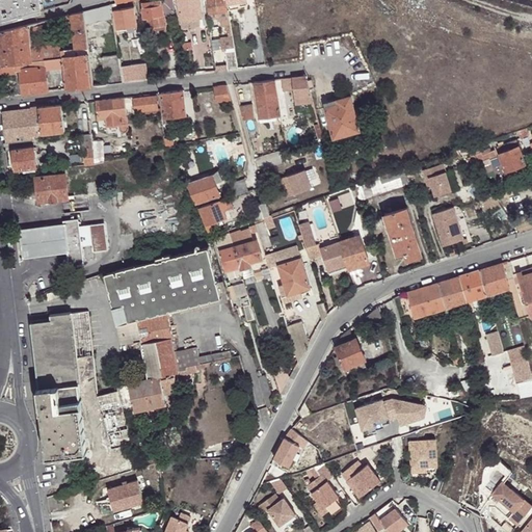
[(0,0),(0,14),(1,19),(45,8),(44,0),(0,0)]
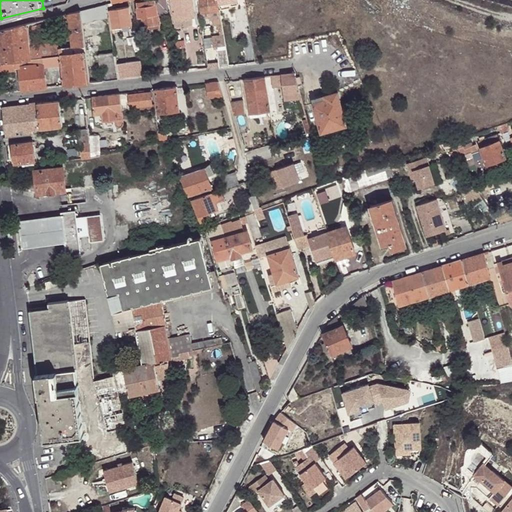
[(158,14),(159,14),(156,0),(154,0),(155,0),(137,2),(139,16),(143,16),(144,16),(148,16),(158,14)]
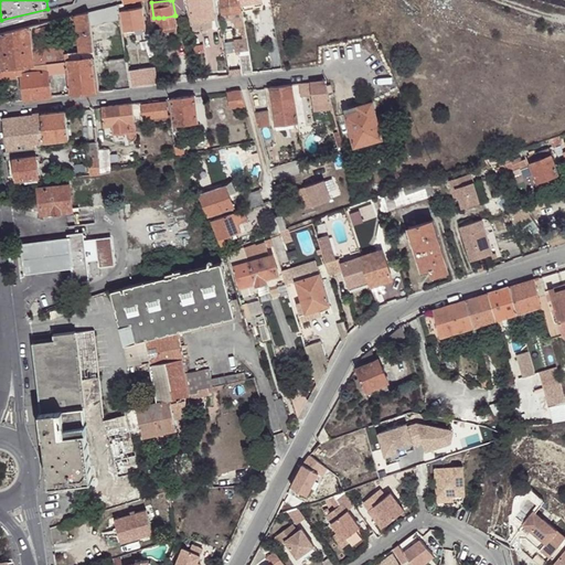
[(172,0),(176,16),(185,14),(183,0),(170,0),(171,0),(170,0),(172,0)]
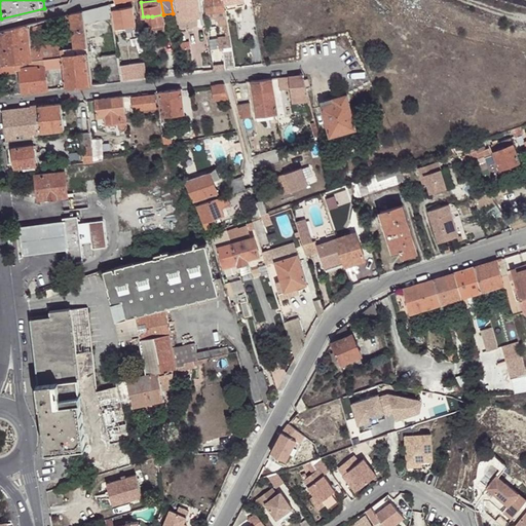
[(187,16),(197,14),(200,14),(197,0),(176,0),(179,17),(187,16)]
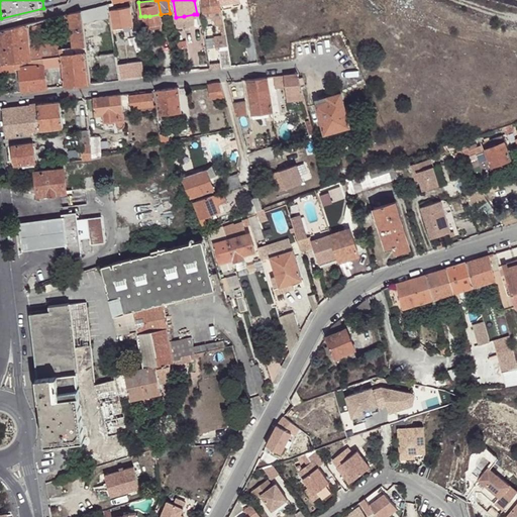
[(109,11),(108,4),(81,11),(82,22),(110,16),(109,11)]
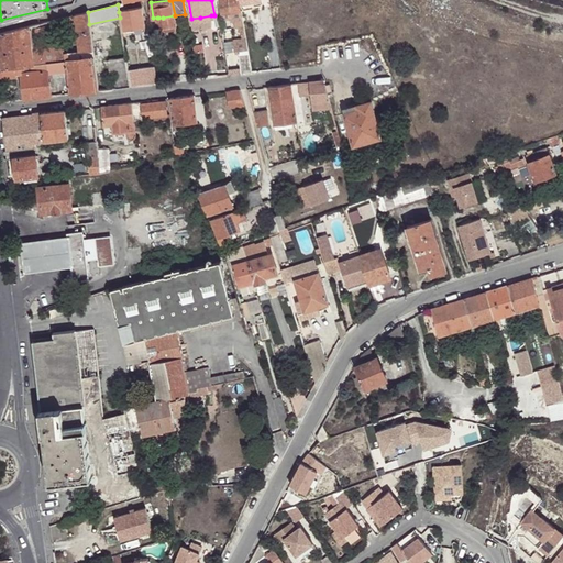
[(120,18),(122,32),(145,29),(142,7),(119,12),(120,18)]
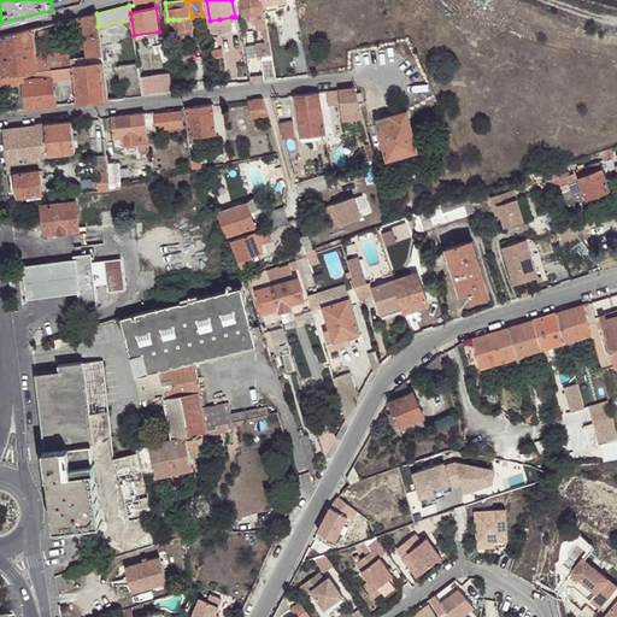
[(87,56),(103,53),(98,27),(97,13),(90,15),(83,16),(83,24),(87,56)]
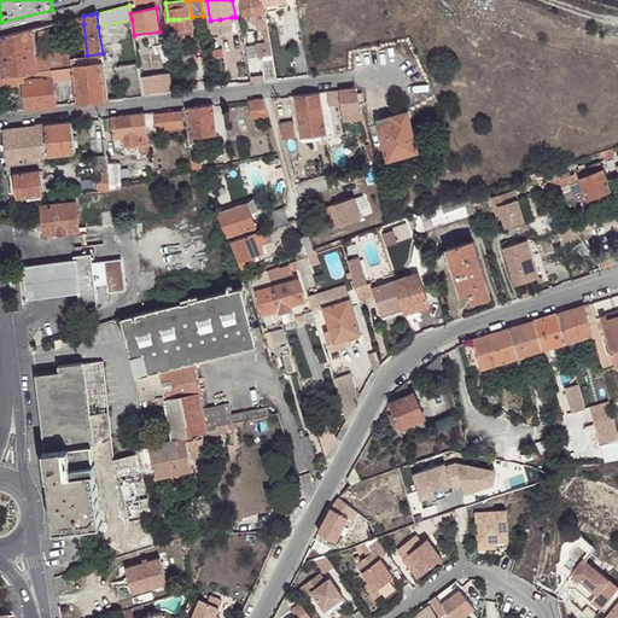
[(83,24),(83,16),(69,19),(70,27),(83,24)]
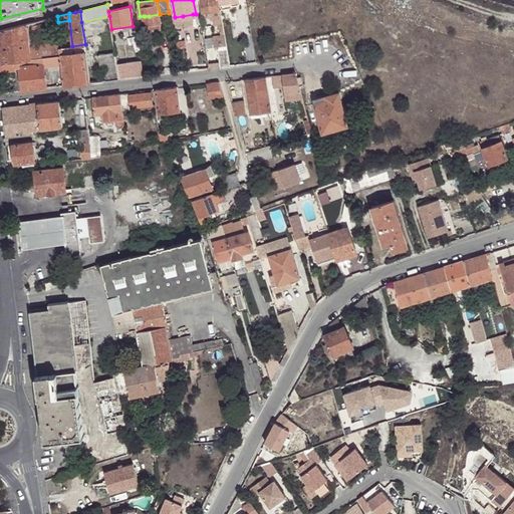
[(161,23),(160,14),(159,14),(149,16),(150,24),(152,24),(161,23)]
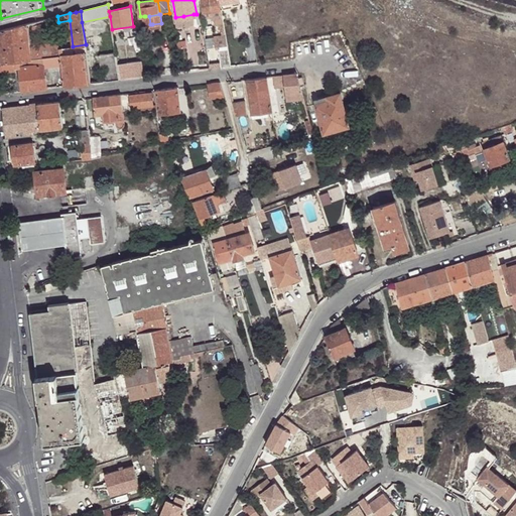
[(150,24),(149,16),(145,16),(145,19),(146,26),(147,28),(147,27),(161,26),(161,23),(152,24),(150,24)]
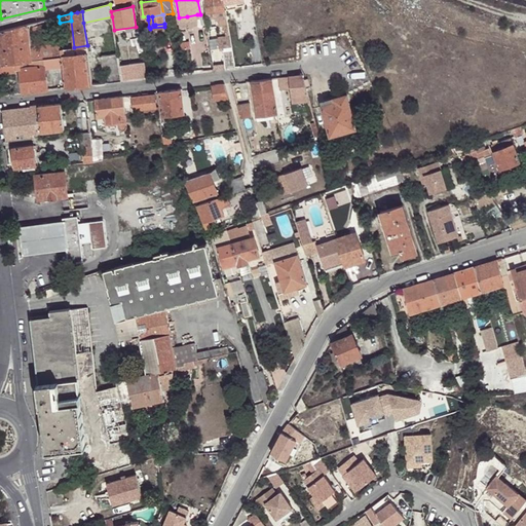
[(43,21),(30,23),(30,28),(35,32),(45,29),(43,21)]
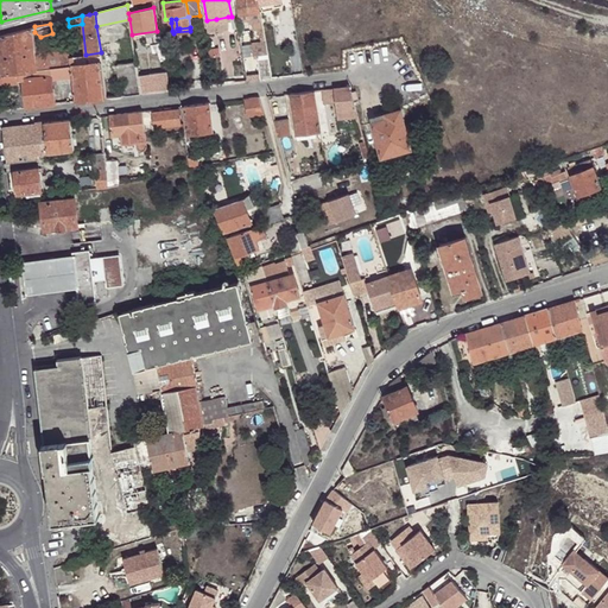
[(0,56),(2,74),(24,70),(37,69),(35,54),(33,42),(31,29),(0,36),(0,56)]
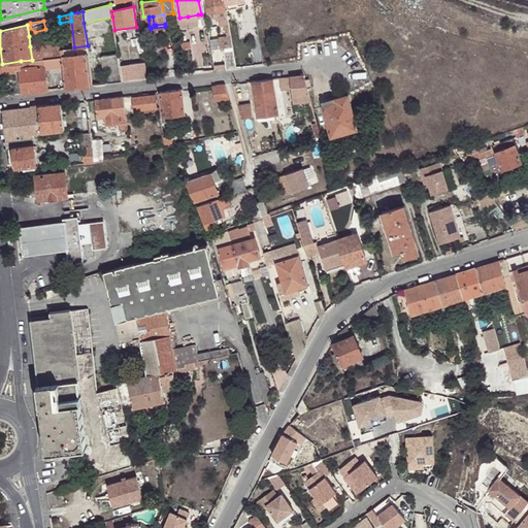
[(221,46),(230,46),(230,37),(221,37),(221,46)]
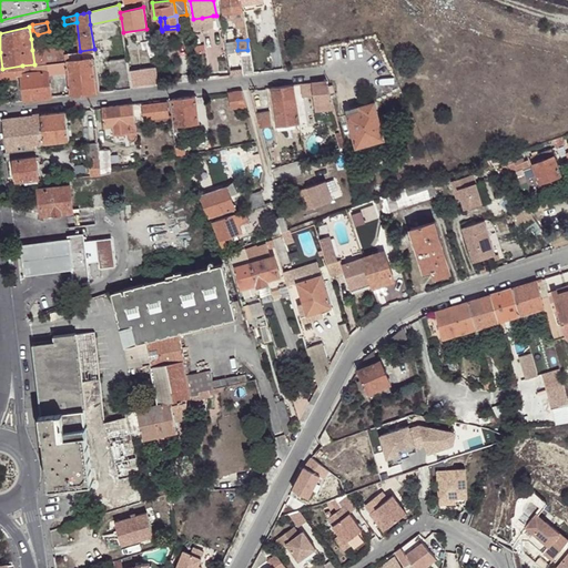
[(206,53),(205,44),(194,46),(195,54),(206,53)]
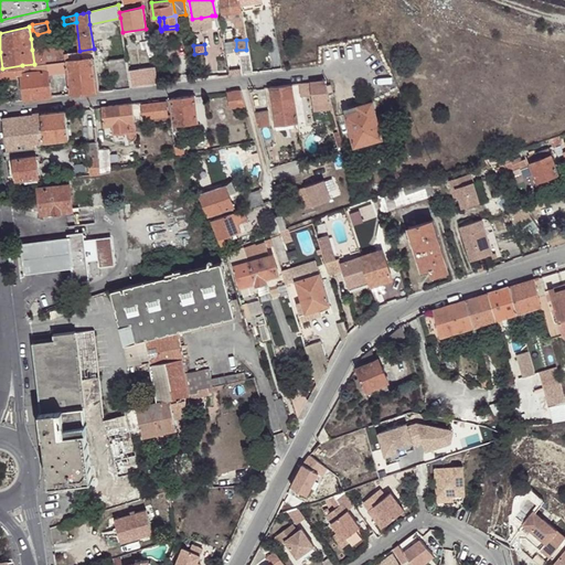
[(34,64),(49,63),(57,62),(55,49),(55,48),(39,49),(32,50),(34,64)]
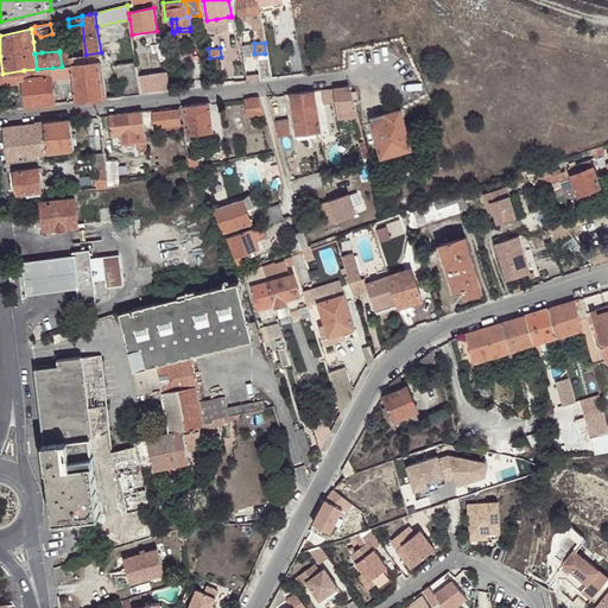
[(73,65),(71,56),(70,56),(69,51),(59,52),(62,67),(73,65)]
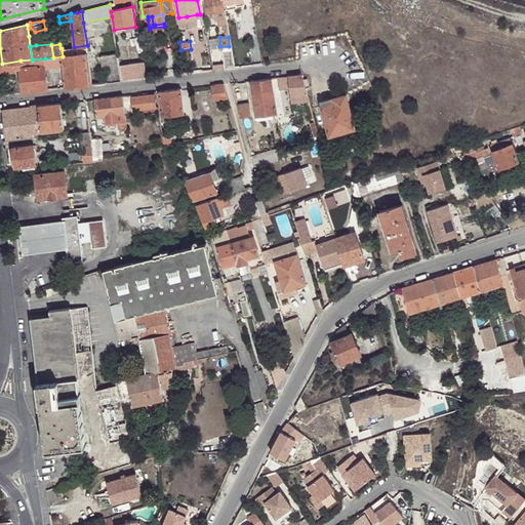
[(66,82),(67,87),(91,84),(88,58),(87,45),(74,47),(62,48),(63,56),(64,65),(66,82)]
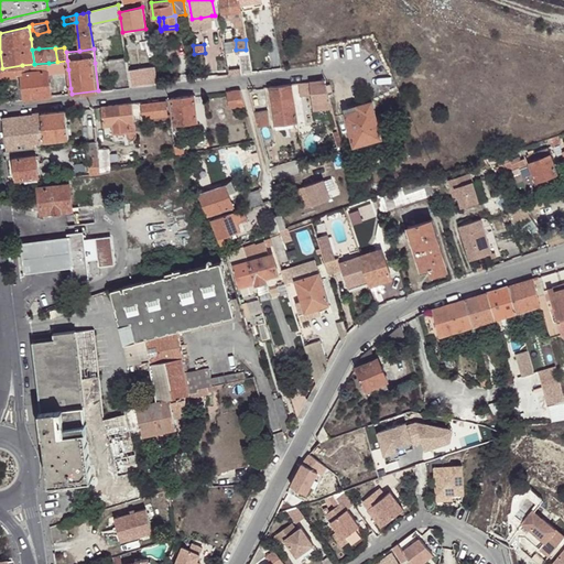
[(238,55),(240,74),(251,73),(248,54),(238,55)]
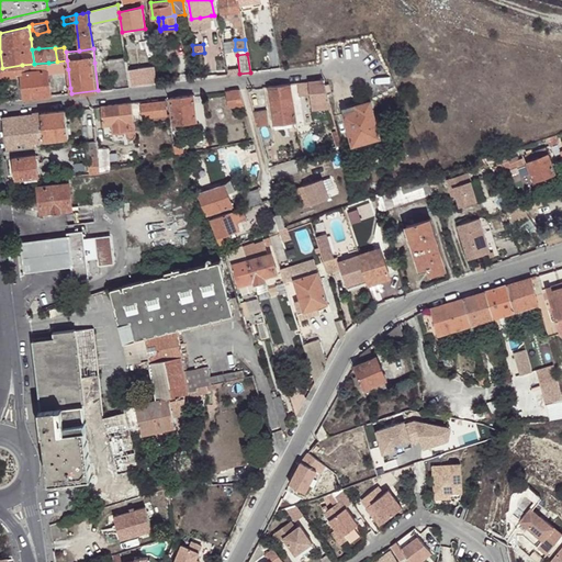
[(114,71),(115,79),(130,78),(127,68),(125,57),(107,60),(110,72),(114,71)]
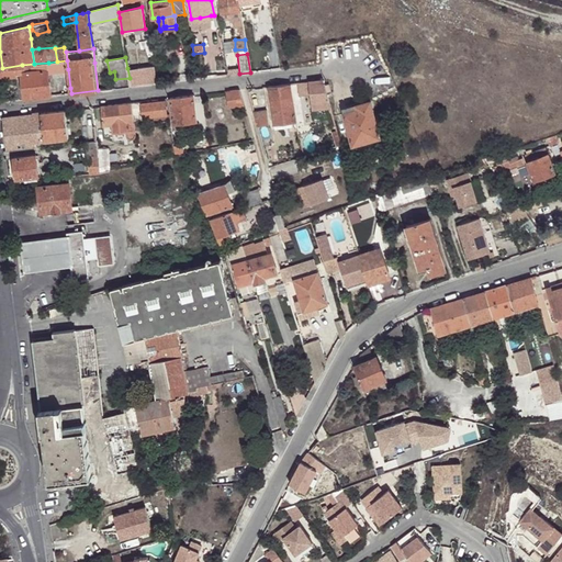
[(48,63),(49,72),(68,69),(67,60),(57,62),(48,63)]
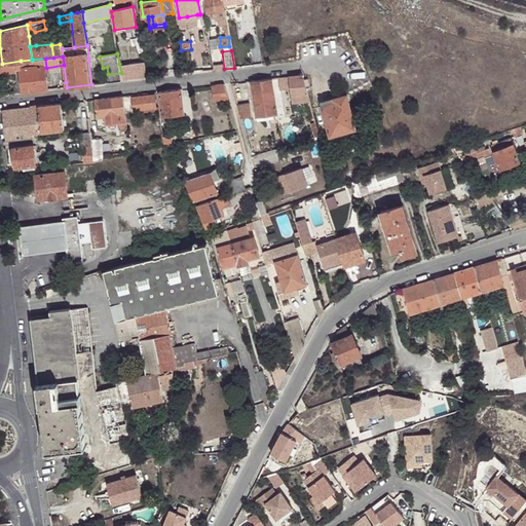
[(22,69),(25,92),(48,89),(46,68),(45,59),(32,60),(21,61),(22,69)]
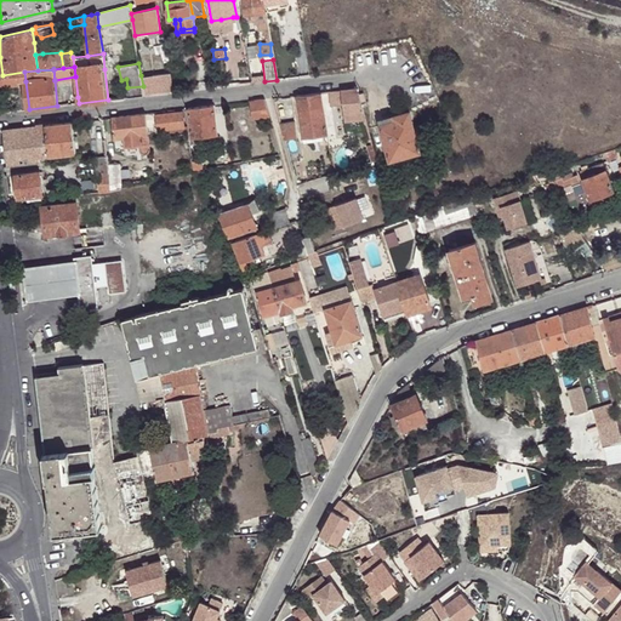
[(0,74),(0,84),(6,84),(6,86),(21,84),(20,83),(26,81),(24,72),(3,75),(0,74)]
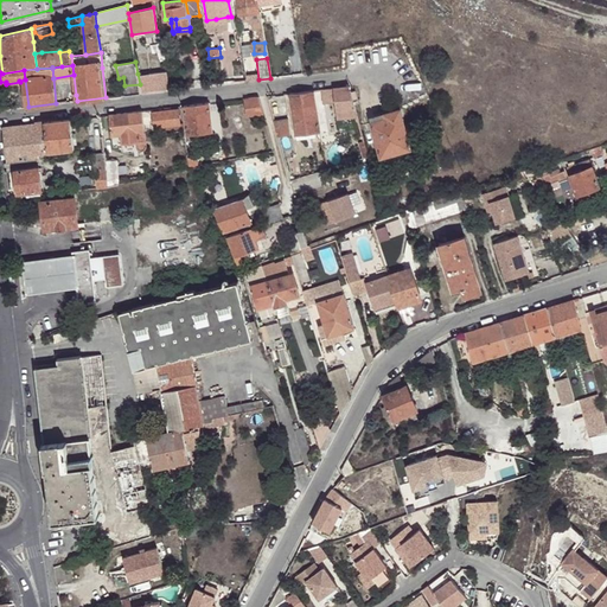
[(167,70),(138,74),(140,84),(141,93),(170,89),(167,70)]
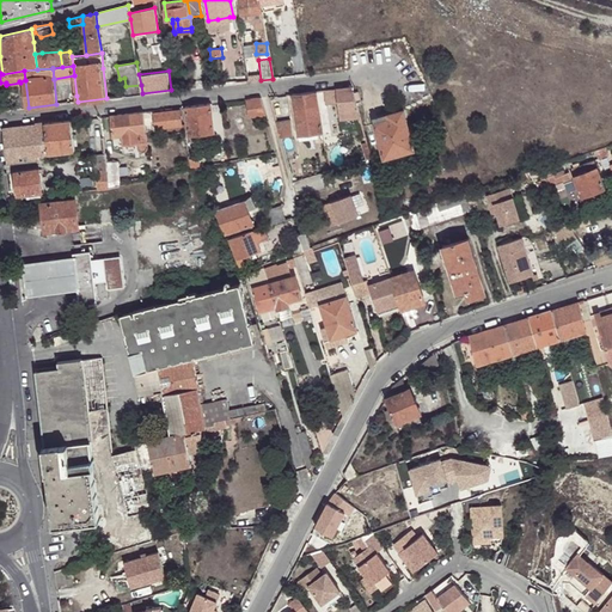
[(126,86),(127,96),(142,93),(141,85),(126,86)]
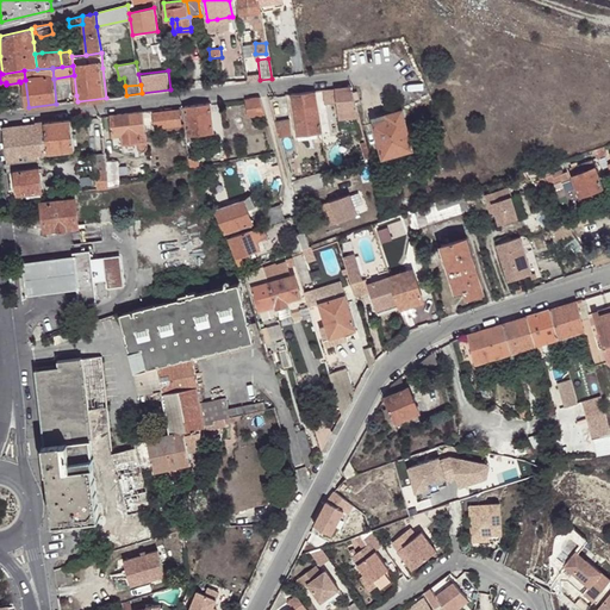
[(358,110),(352,87),(344,88),(344,112),(346,119),(360,117),(358,110)]
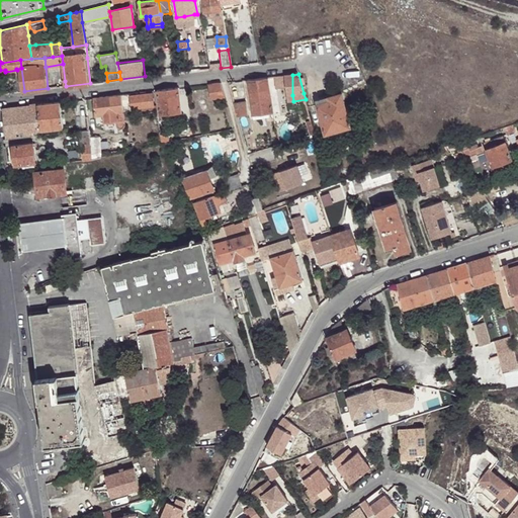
[(292,95),(292,75),(275,77),(276,89),(286,88),(288,101),(293,101),(292,95)]
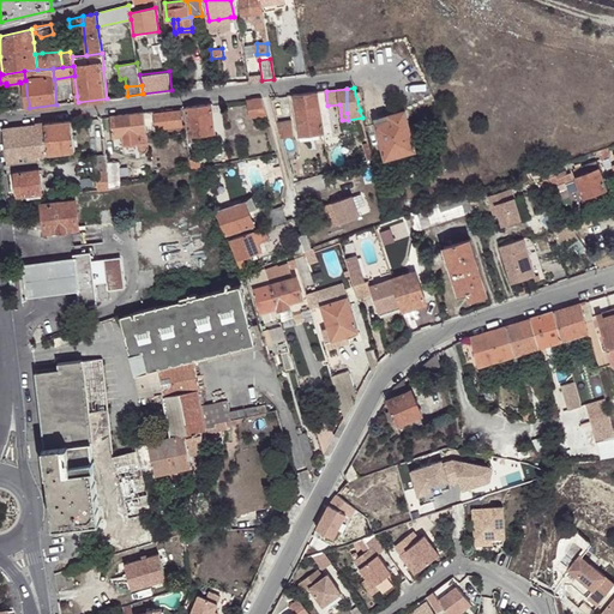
[(318,92),(294,95),(301,136),(324,132),(324,126),(323,121),(318,92)]
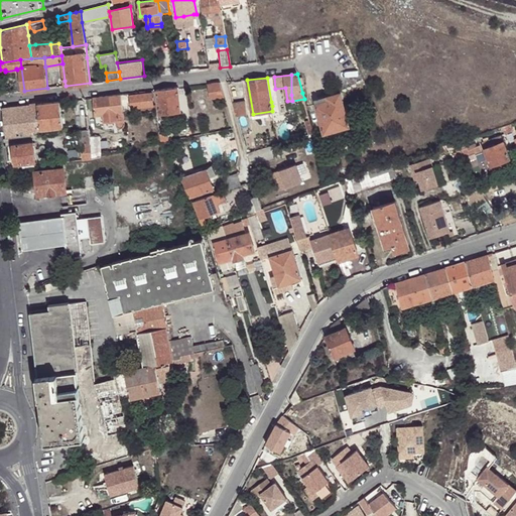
[(220,82),(208,83),(209,97),(220,96),(224,96),(220,82)]
